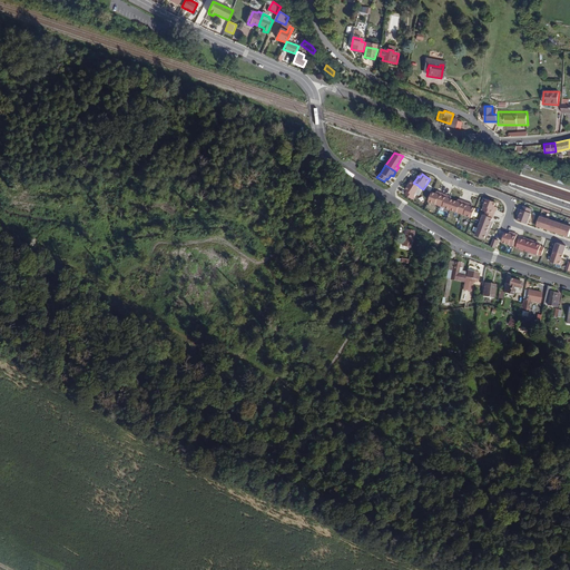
[(557,183),(568,186),(569,180),(559,177),(557,183)]
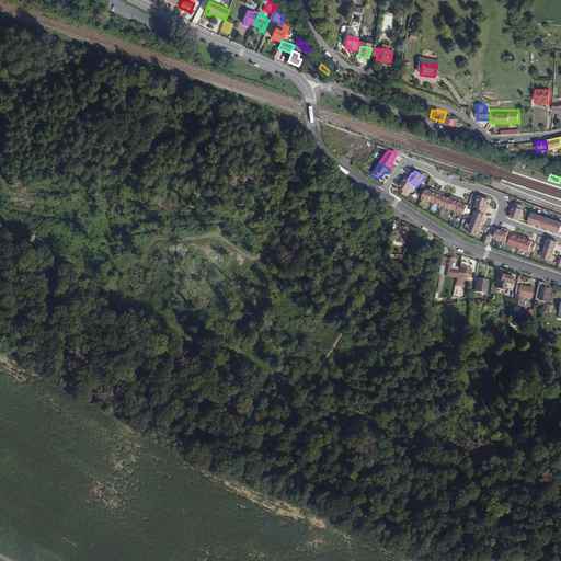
[(399,189),(401,190),(399,193),(405,197),(408,193),(413,184),(411,182),(407,180),(404,178),(401,182),(402,183),(399,189)]
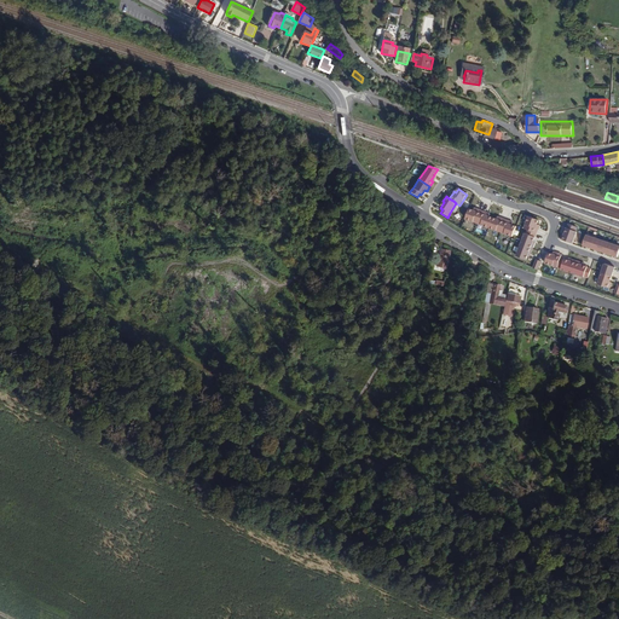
[(474,210),(469,209),(469,210),(466,219),(478,224),(482,210),(474,208),(474,210)]
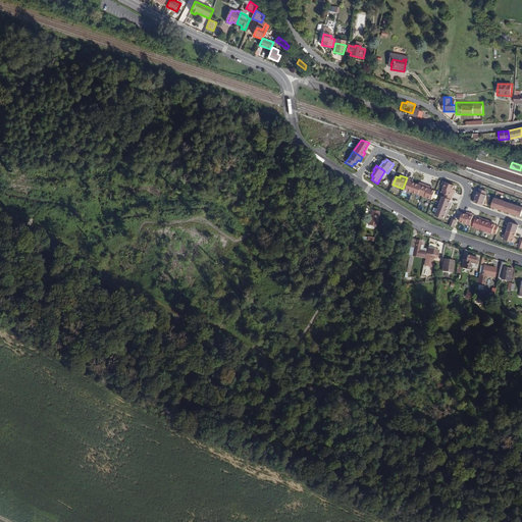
[(413,180),(407,177),(403,189),(413,192),(416,184),(413,183),(413,180)]
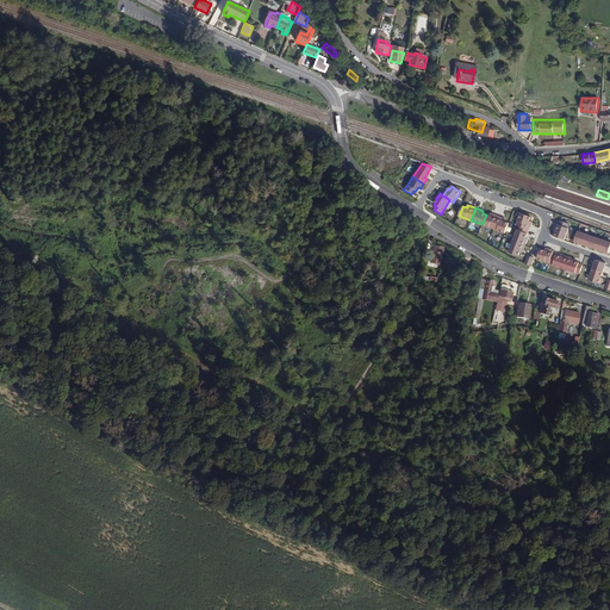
[(490,216),(486,215),(483,224),(493,229),(498,217),(491,213),(490,216)]
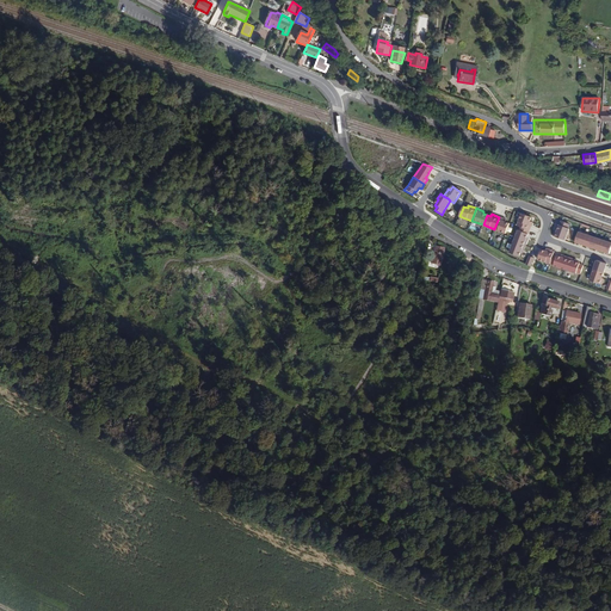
[(520,215),(517,227),(520,228),(529,230),(531,226),(531,223),(529,222),(531,218),(520,215)]
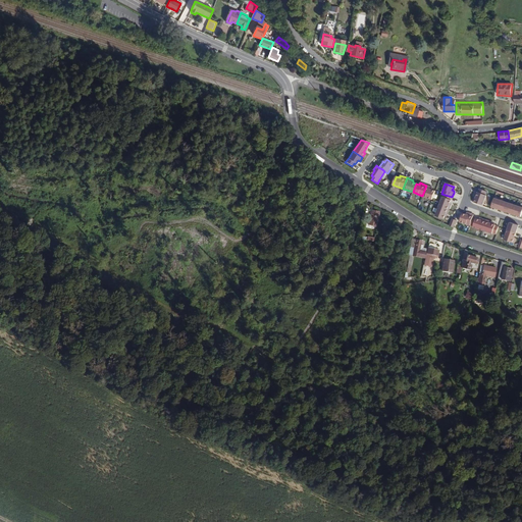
[(433,188),(426,186),(422,196),(432,200),(435,191),(432,190),(433,188)]
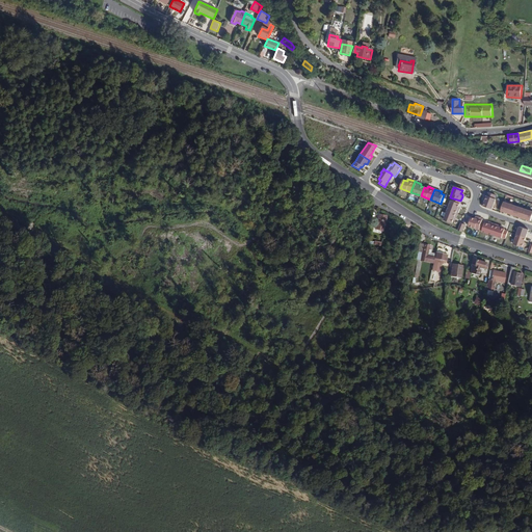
[(496,195),(488,192),(485,201),(483,201),(481,206),(491,209),(496,200),(495,198),(496,195)]
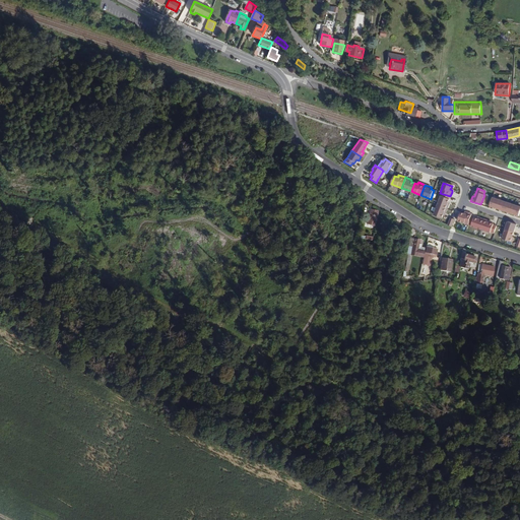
[(450,196),(443,194),(442,197),(440,197),(437,206),(447,210),(447,209),(448,205),(447,205),(450,196)]
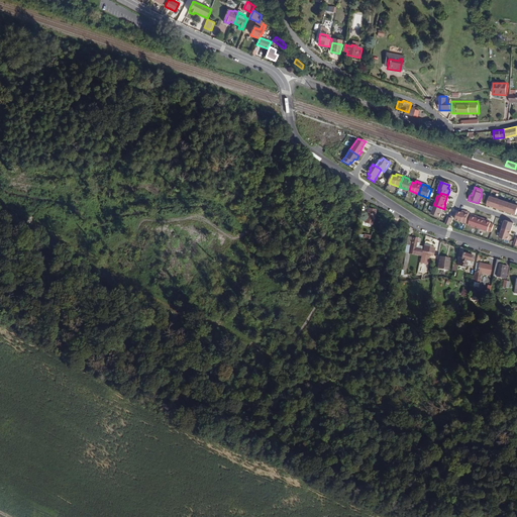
[(490,197),(487,205),(494,208),(497,199),(490,197)]
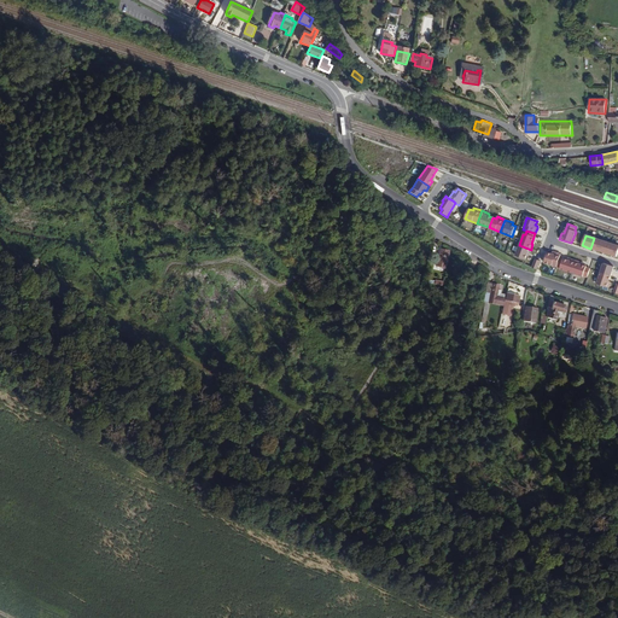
[(594,238),(590,249),(599,251),(602,240),(594,238)]
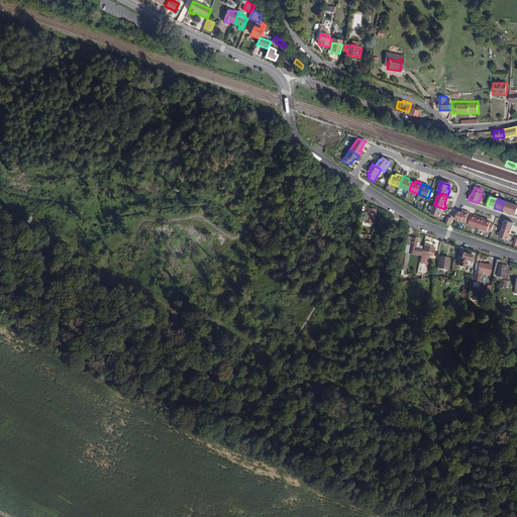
[(511,204),(504,201),(501,210),(508,212),(511,204)]
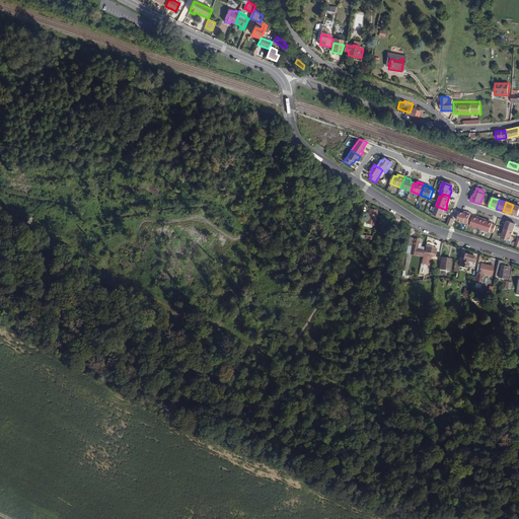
[(518,211),(518,206),(513,205),(510,213),(517,216),(518,211)]
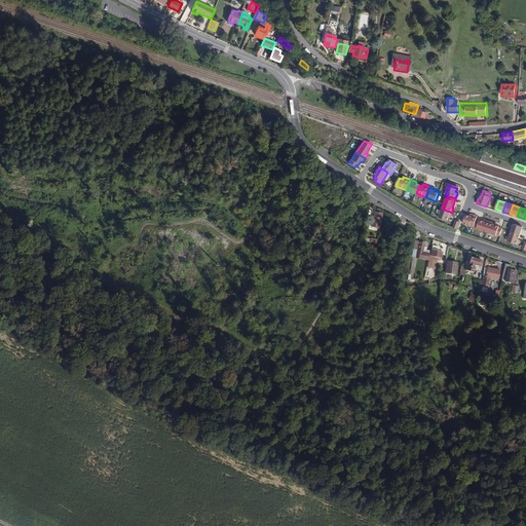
[(452,213),(442,209),(438,218),(446,221),(448,218),(448,216),(450,217),(452,213)]
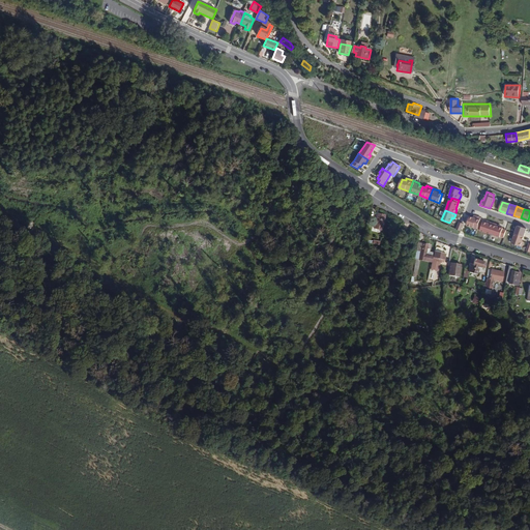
[(382,231),(386,214),(377,212),(374,223),(376,224),(374,229),(382,231)]
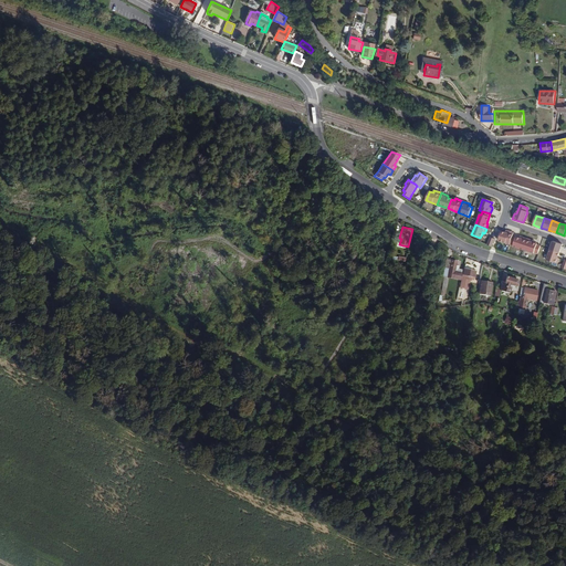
[(513,232),(506,230),(505,232),(502,231),(499,240),(510,244),(512,236),(513,232)]
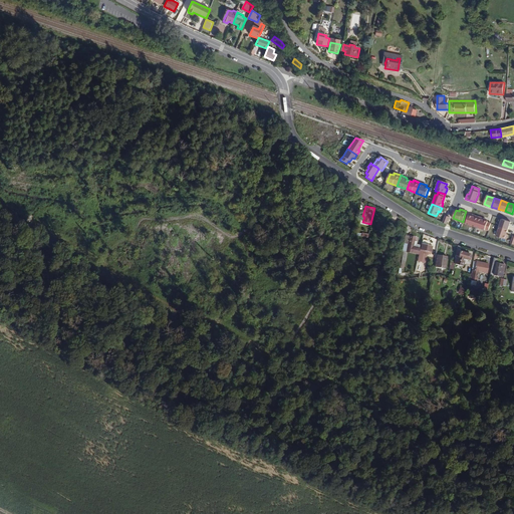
[(465,214),(463,222),(466,223),(466,224),(475,227),(479,217),(474,215),(474,217),(469,215),(468,216),(465,214)]
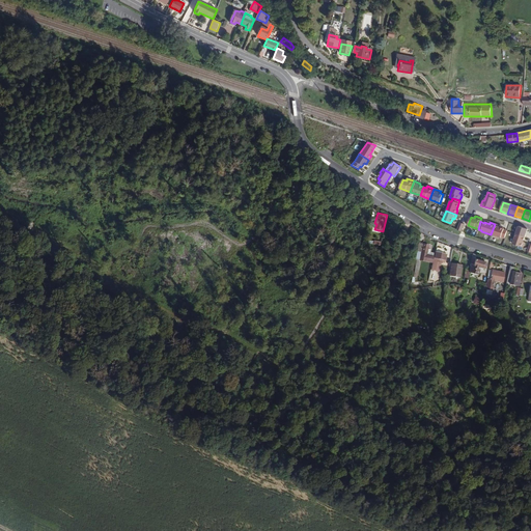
[(504,239),(507,231),(503,229),(504,229),(498,227),(499,225),(495,224),(491,234),(501,238),(501,236),(504,239)]
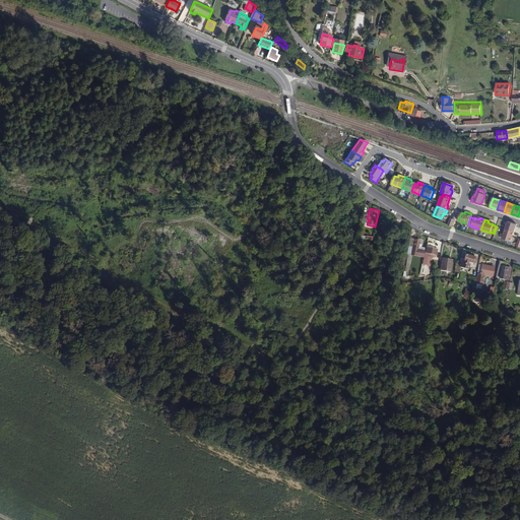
[(516,224),(508,221),(505,230),(514,233),(516,224)]
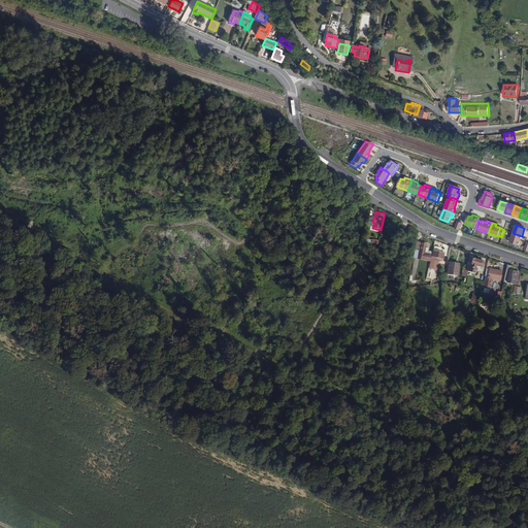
[(522,236),(513,233),(509,242),(520,246),(522,241),(520,240),(522,236)]
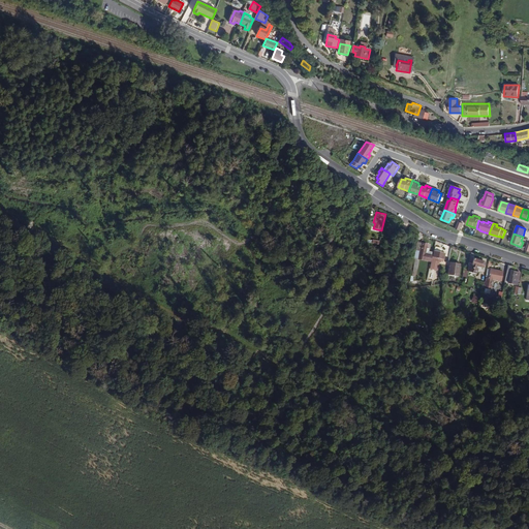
[(442,262),(444,253),(440,252),(434,251),(433,251),(433,252),(433,255),(425,254),(426,248),(427,244),(422,244),(419,259),(431,262),(430,269),(437,271),(439,261),(442,262)]
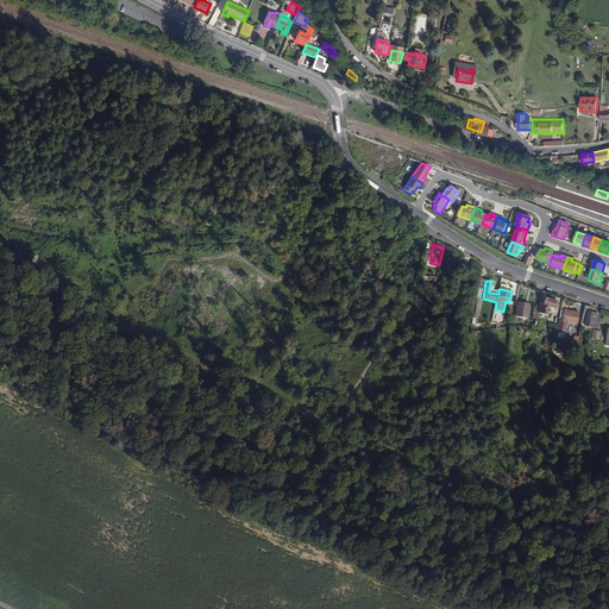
[(553,308),(556,301),(545,297),(542,305),(544,305),(541,313),(547,314),(550,307),(553,308)]
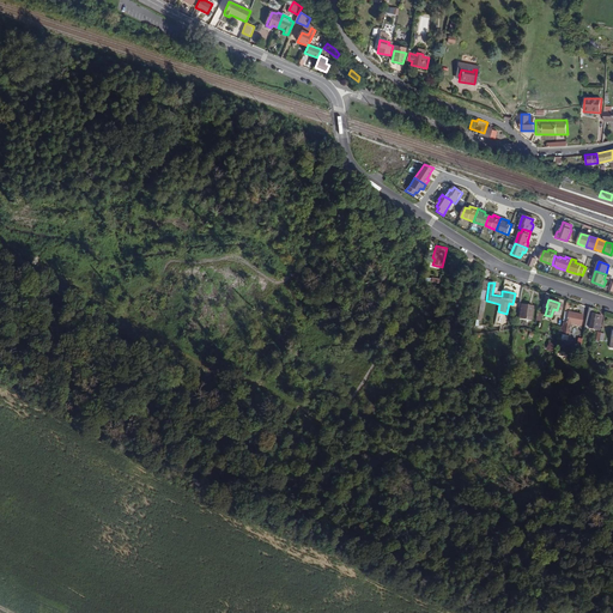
[(530,320),(533,305),(521,304),(519,319),(530,320)]
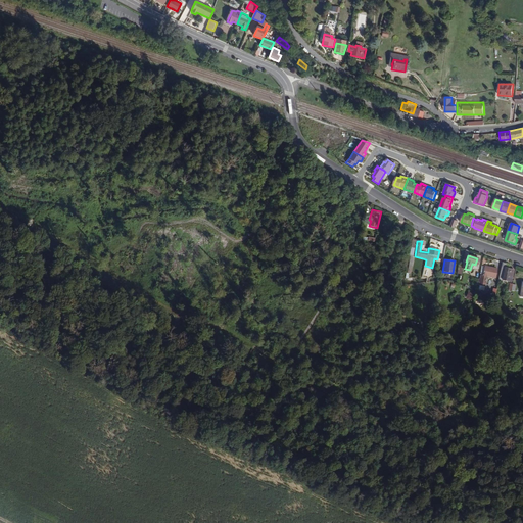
[(495,278),(497,268),(482,266),(479,285),(485,286),(486,277),(495,278)]
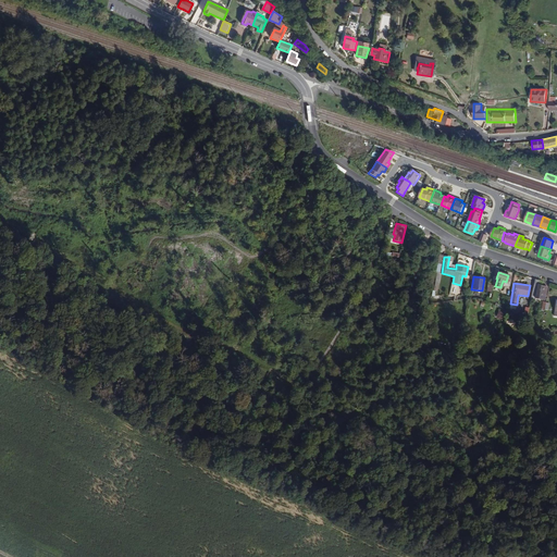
[(542,299),(545,300),(547,287),(541,286),(535,285),(533,298),(542,299)]
